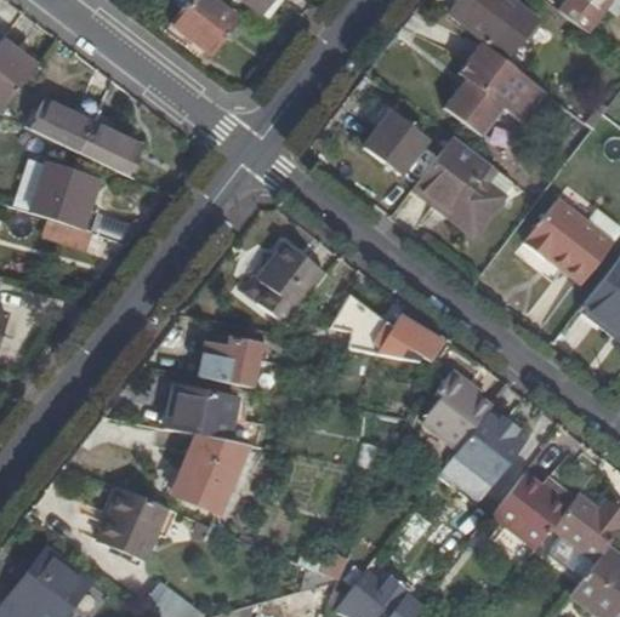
[(239,18),(215,0),(188,0),(171,23),(212,55),(239,18)]
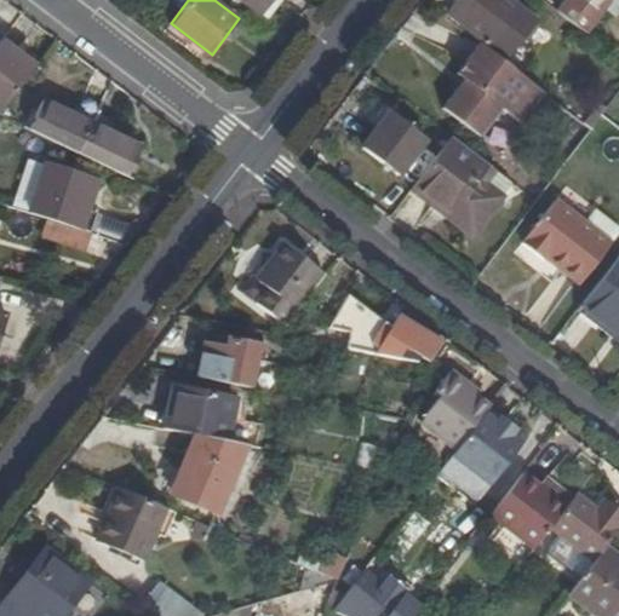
[(247,0),(268,16),(280,0),(247,0)]
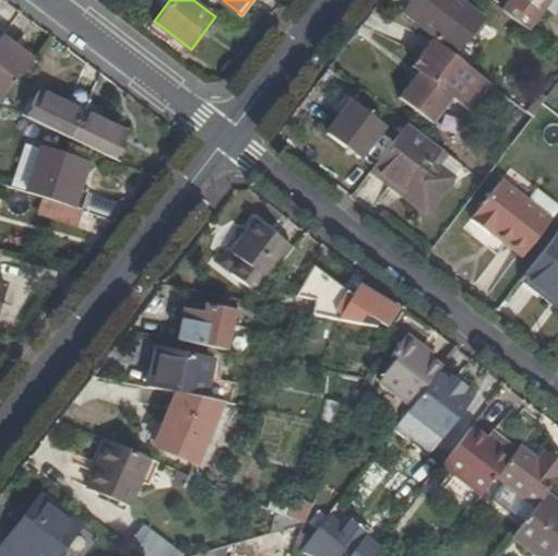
[(483,18),(460,0),(415,0),(406,11),(456,50),(483,18)]
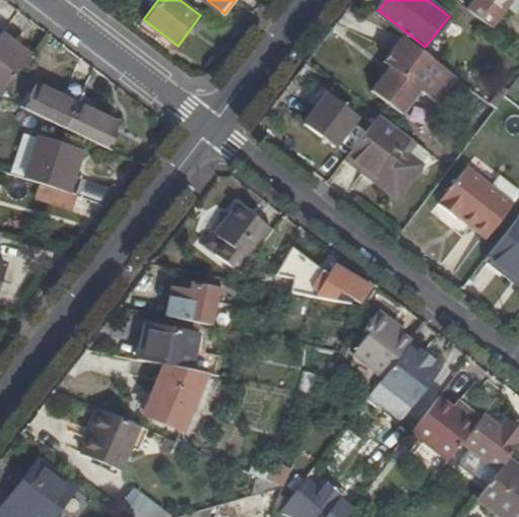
[(475,0),(469,9),(493,27),(514,0),(475,0)]
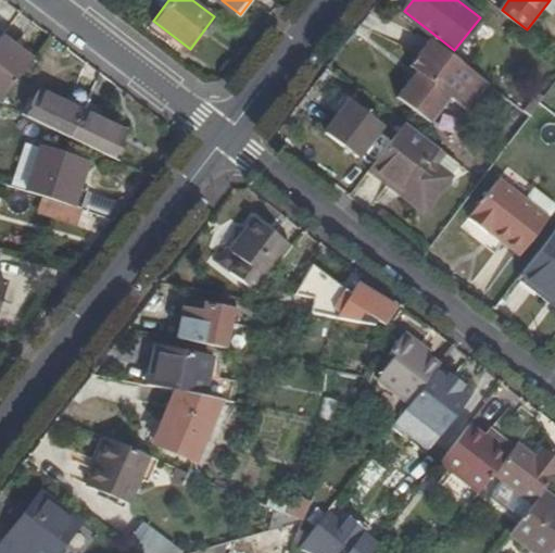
[(2,37),(14,46),(17,41),(5,33),(2,37)]
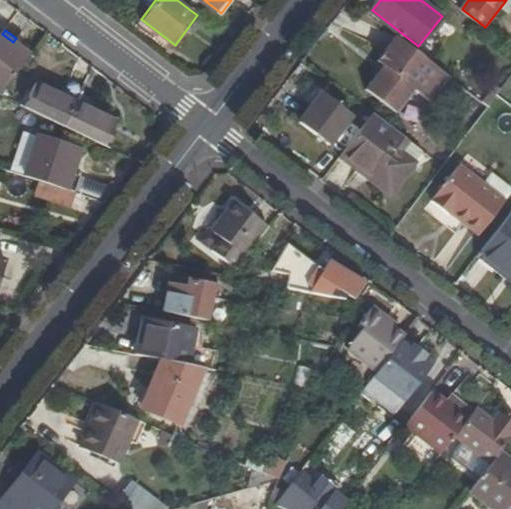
[(0,91),(29,54),(13,42),(2,34),(0,36),(0,91)]
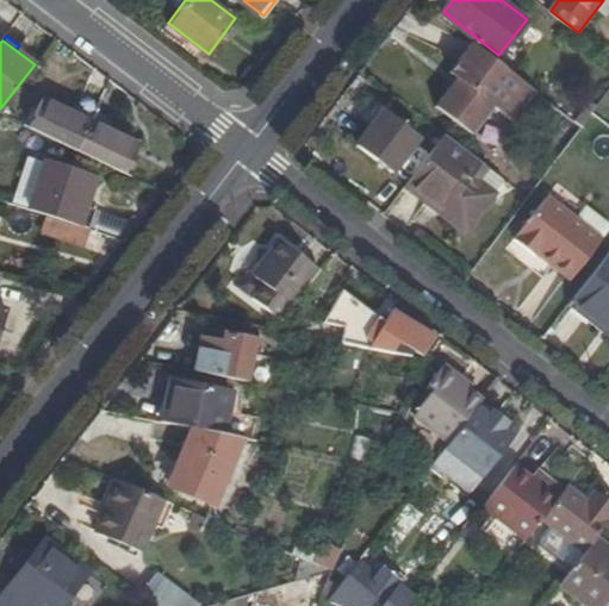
[(513,120),(536,89),(474,42),(461,58),(467,63),(458,77),(436,105),(472,133),(493,106),(513,120)]
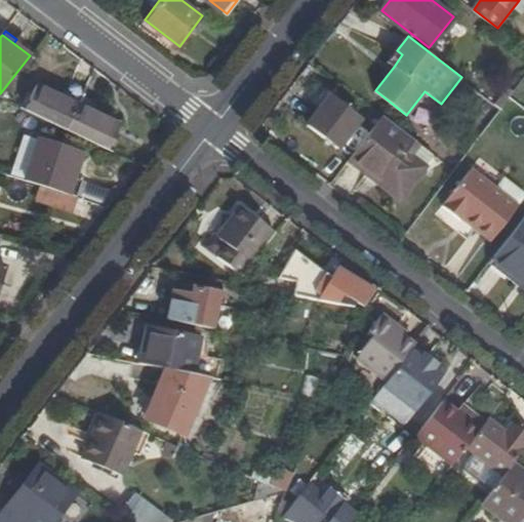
[(388,63),(394,67),(402,54),(397,50),(388,63)]
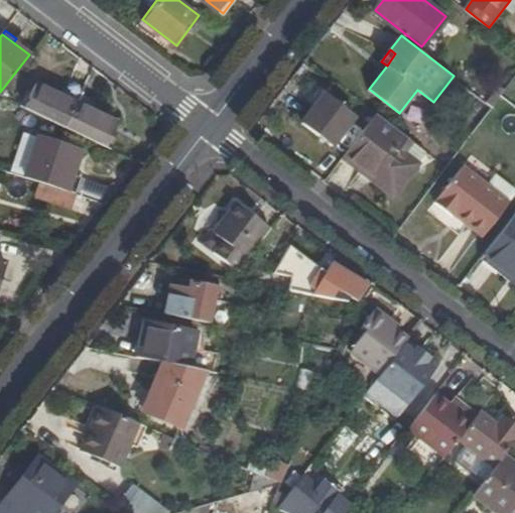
[(31,94),(23,107),(103,147),(110,134),(116,122),(93,110),(63,95),(37,81),(31,94)]
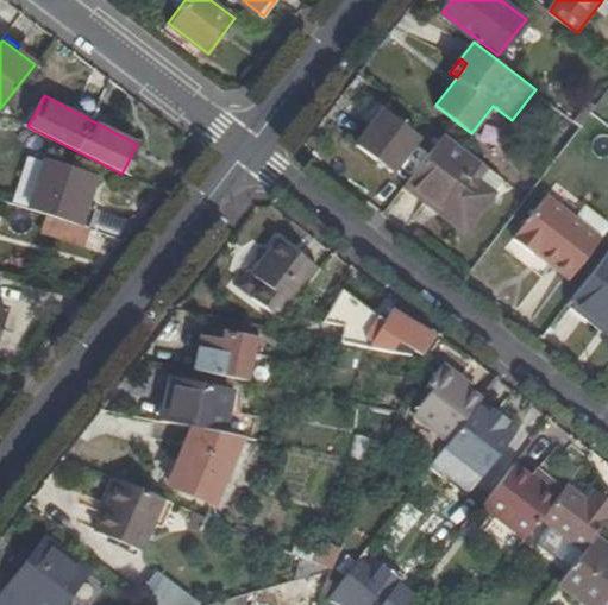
[(75,112),(110,130),(113,124),(79,106),(75,112)]
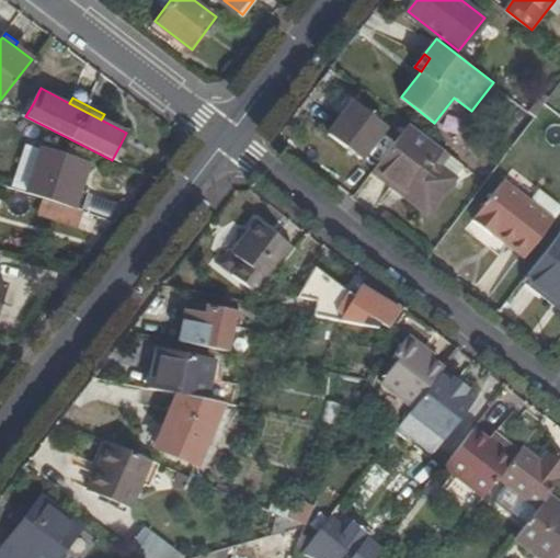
[(29,99),(21,114),(25,116),(34,102),(29,99)]
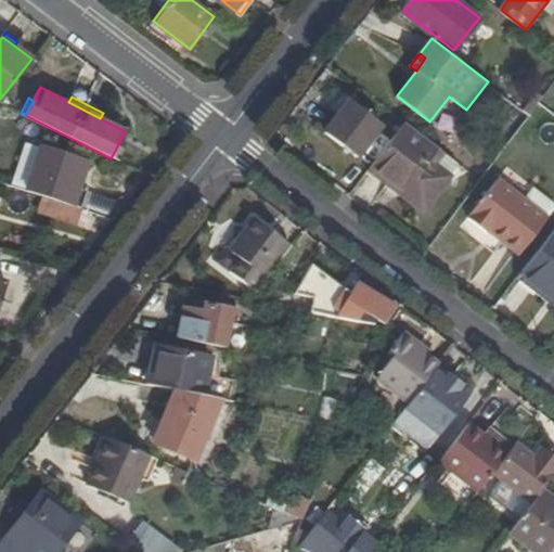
[(382,123),(349,99),(324,131),(357,156),(382,123)]
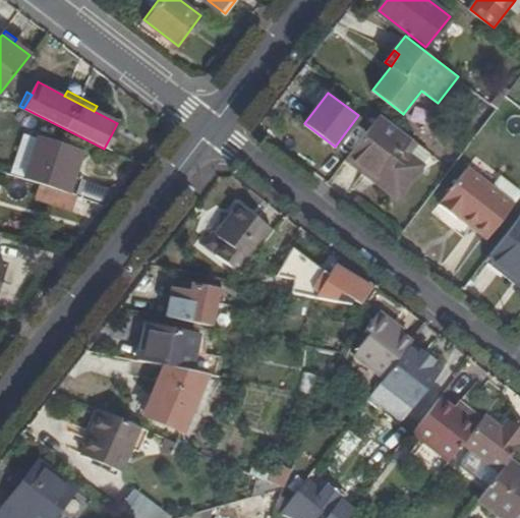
[(504,114),(514,101),(507,96),(499,107),(497,109),(504,114)]
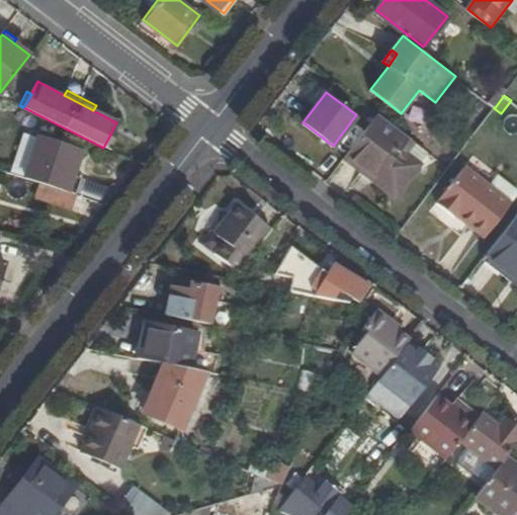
[(399,190),(429,152),(377,111),(351,148),(381,171),(378,175),(399,190)]
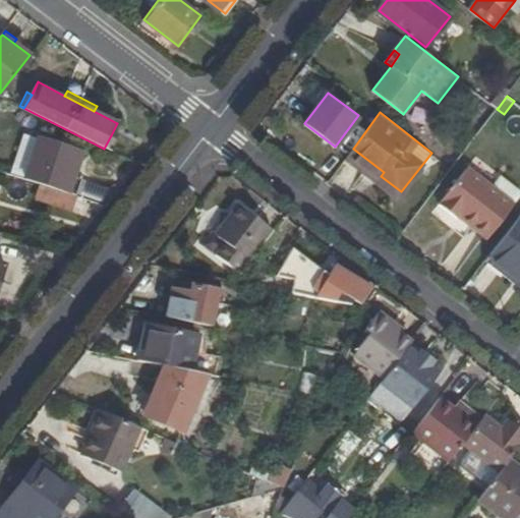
[(104,149),(109,152),(116,138),(111,135),(104,149)]
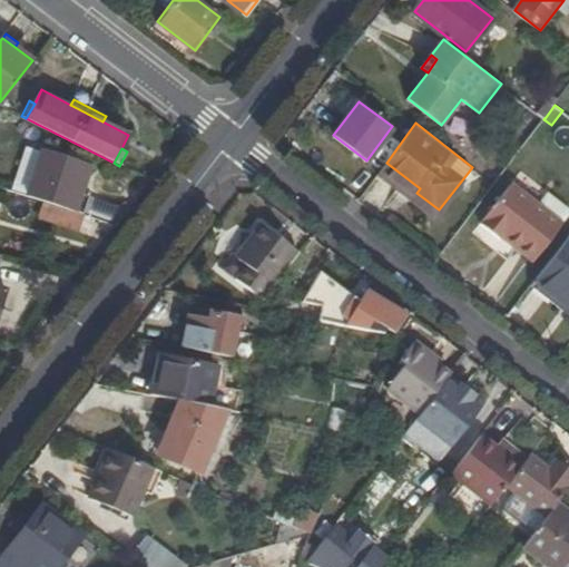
[(43,149),(27,194),(43,199),(81,212),(87,195),(82,194),(78,191),(86,166),(43,149)]
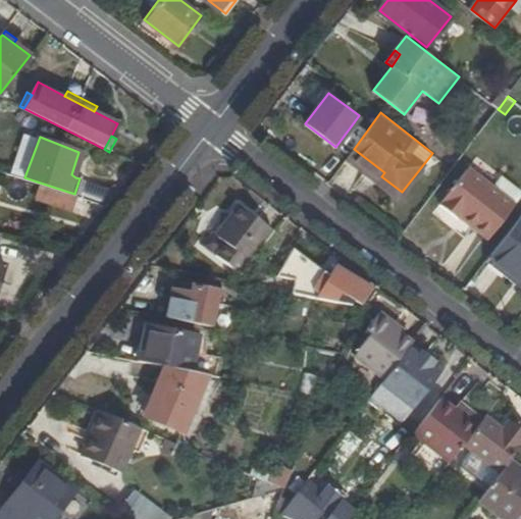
[(354,149),(351,153),(381,176),(384,172),(354,149)]
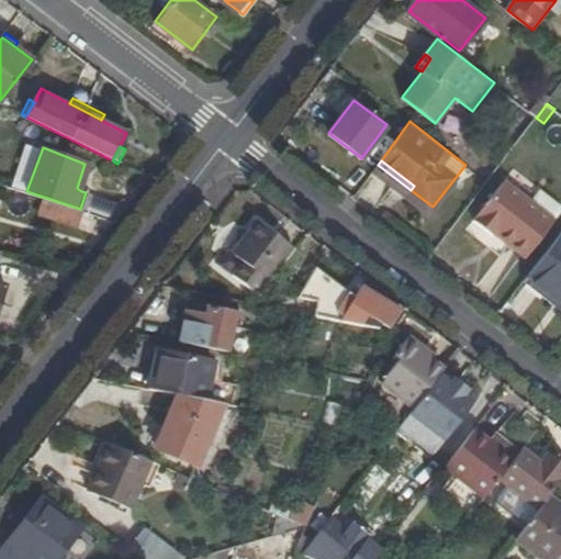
[(91,166),(85,164),(77,188),(81,191),(91,166)]
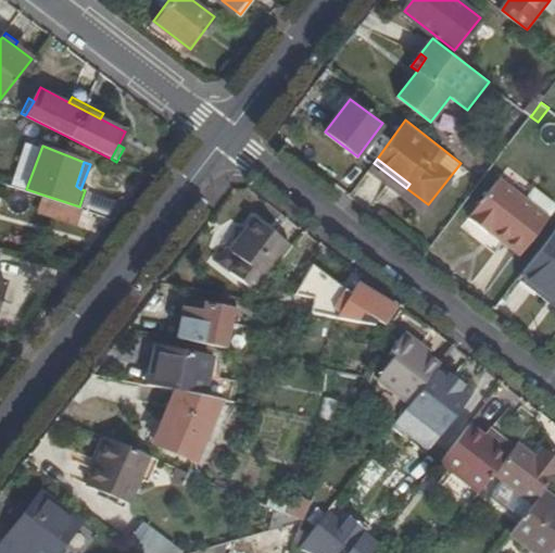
[(520,255),(549,218),(524,200),(499,181),(470,217),(490,233),(492,230),(503,239),(502,241),(520,255)]
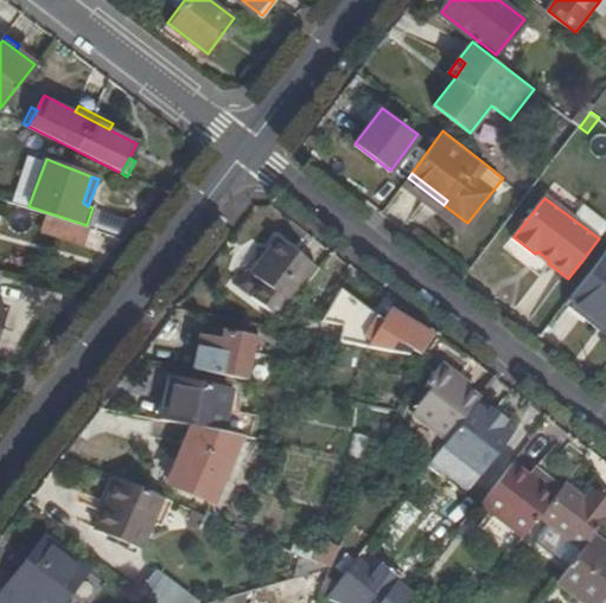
[(572,218),(599,238),(605,230),(605,219),(584,203),(572,218)]
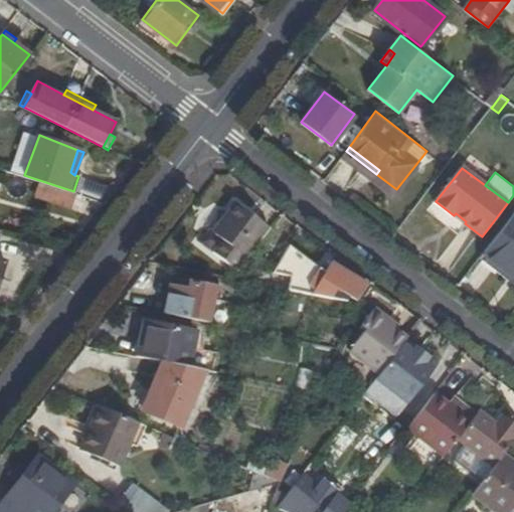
[(76,193),(73,191),(39,180),(33,195),(71,207),(76,193)]
